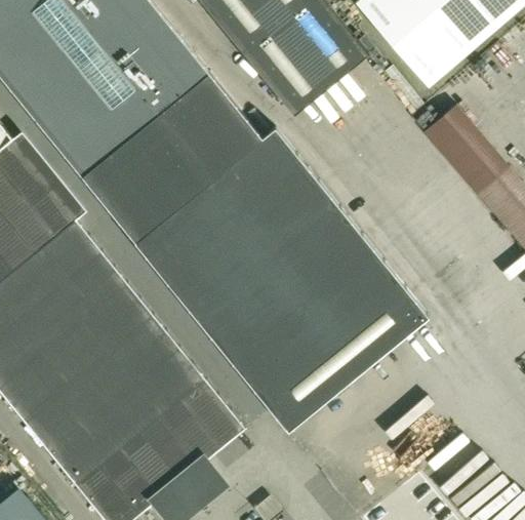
[(427,320),(273,130),(260,141),(147,0),(0,0),(0,79),(286,434),(427,320)]
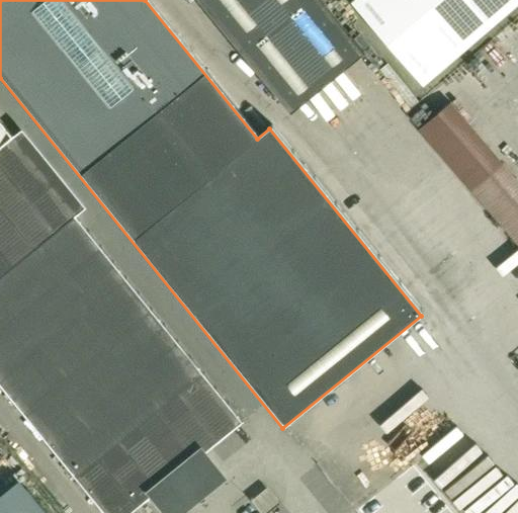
[(194,0),(288,115),(363,56),(318,0),(194,0)]
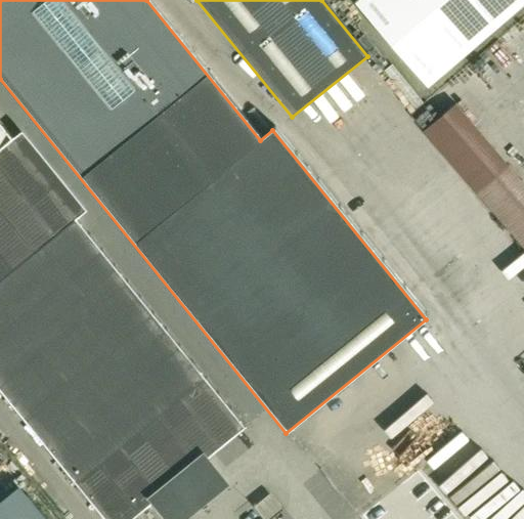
[(523,0),(361,0),(355,5),(428,89),(523,6),(523,0)]
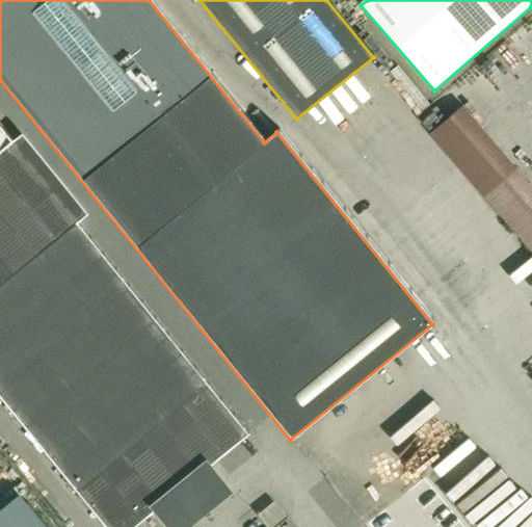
[(531,178),(466,96),(429,125),(524,240),(531,233),(531,178)]
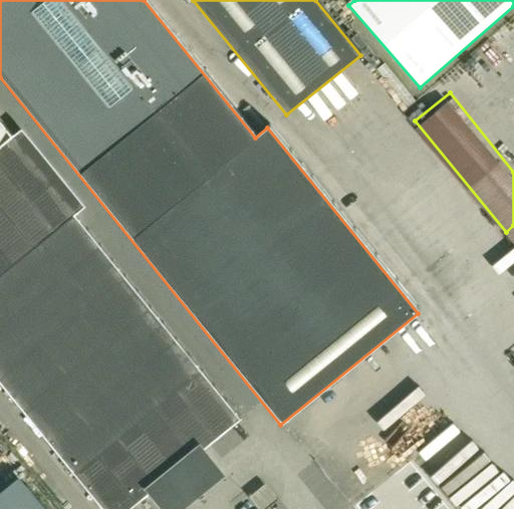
[(0,386),(100,508),(131,508),(160,486),(173,501),(204,476),(191,461),(240,421),(202,374),(74,217),(12,139),(0,123),(0,386)]
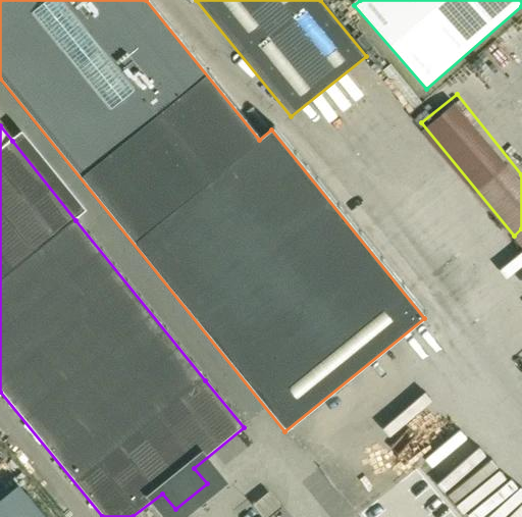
[(268,488),(254,505),(265,516),(269,516),(282,502),(268,488)]
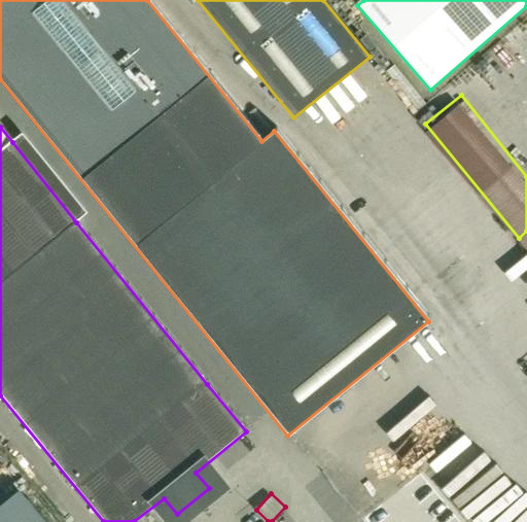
[(164,521),(152,508),(135,521),(164,521)]
